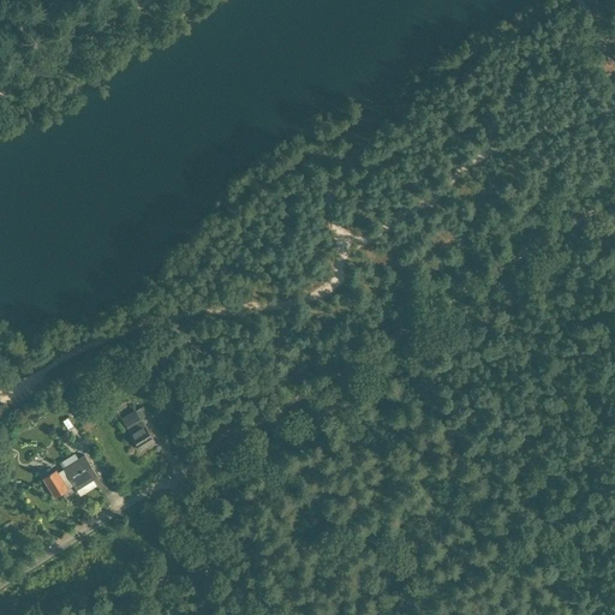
[(121,418),(141,449),(155,441),(141,418),(148,415),(143,406),(136,410),(121,418)]
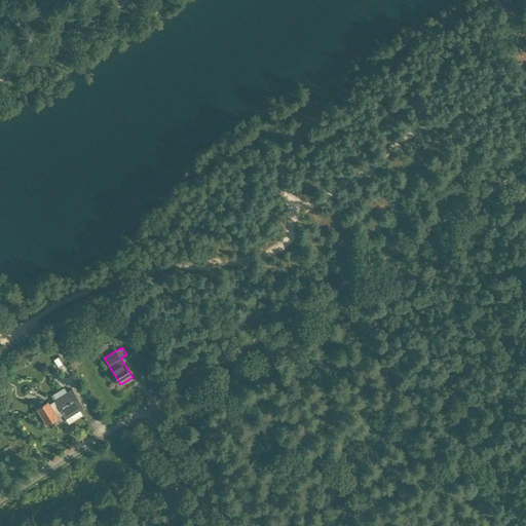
[(8,348),(0,353),(0,359),(1,361),(11,354),(8,348)]
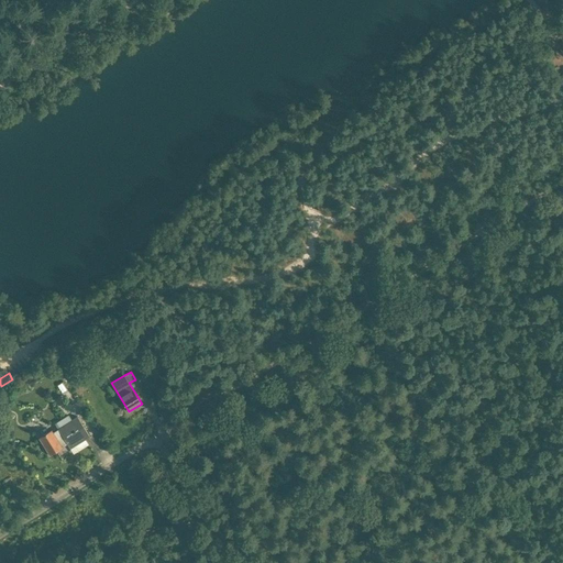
[(83,378),(75,384),(81,395),(90,389),(83,378)]
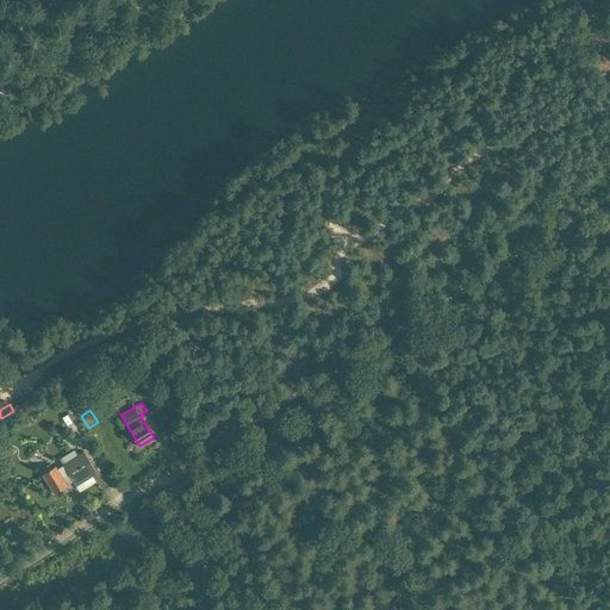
[(0,430),(0,434),(5,440),(10,436),(6,431),(5,433),(2,429),(0,430)]
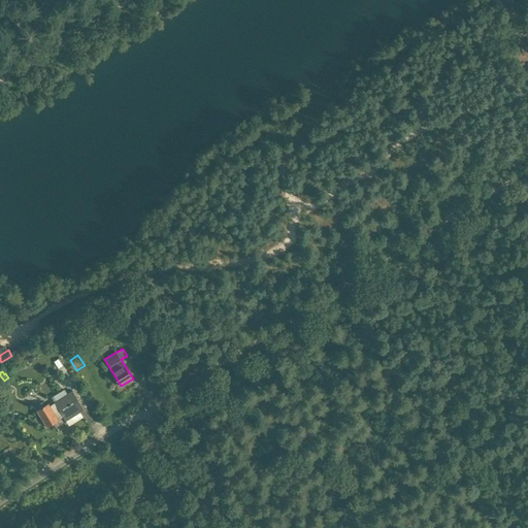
[(73,391),(55,401),(50,404),(38,410),(47,427),(59,420),(64,417),(66,421),(85,408),(73,391)]
